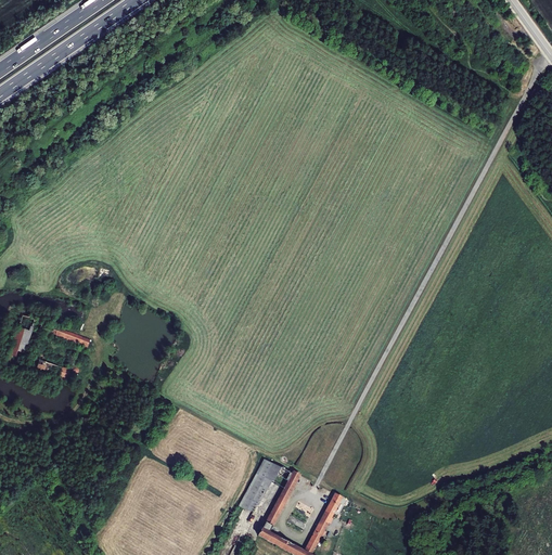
[(37,320),(23,315),(10,361),(24,365),(37,320)]
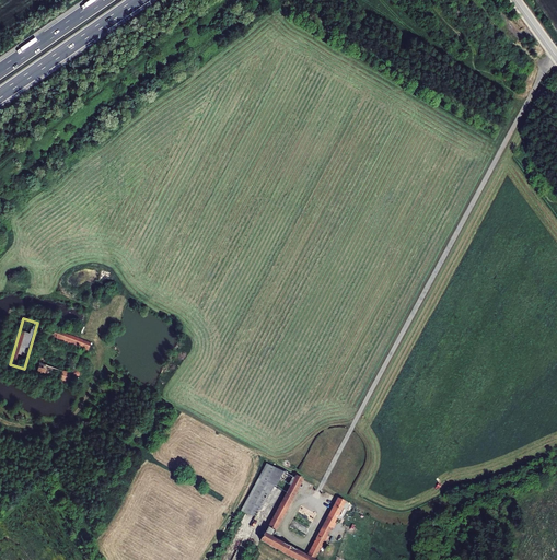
[(84,337),(44,325),(42,334),(82,346),(84,337)]
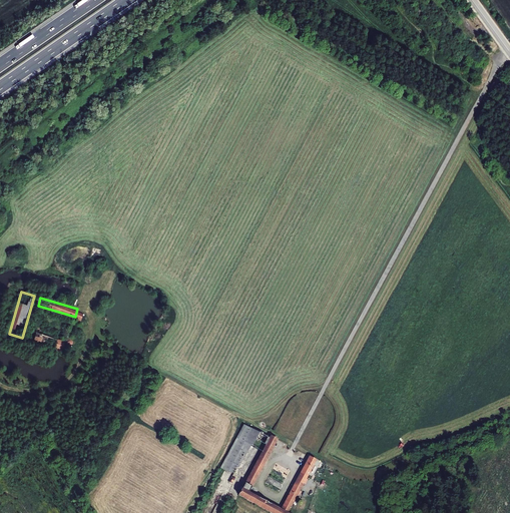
[(67,341),(32,330),(29,339),(31,340),(30,342),(64,352),(67,341)]
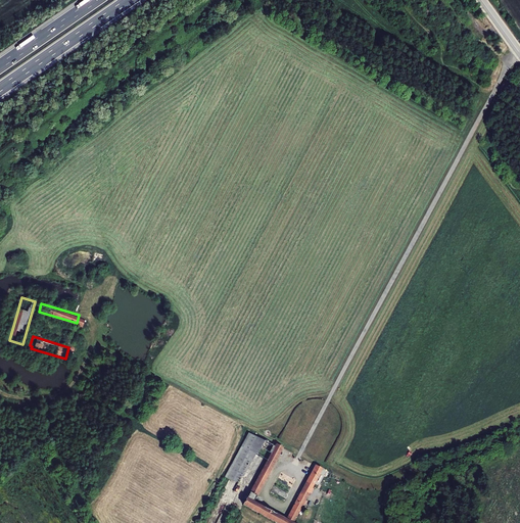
[(276,445),(249,431),(226,473),(251,488),(276,445)]
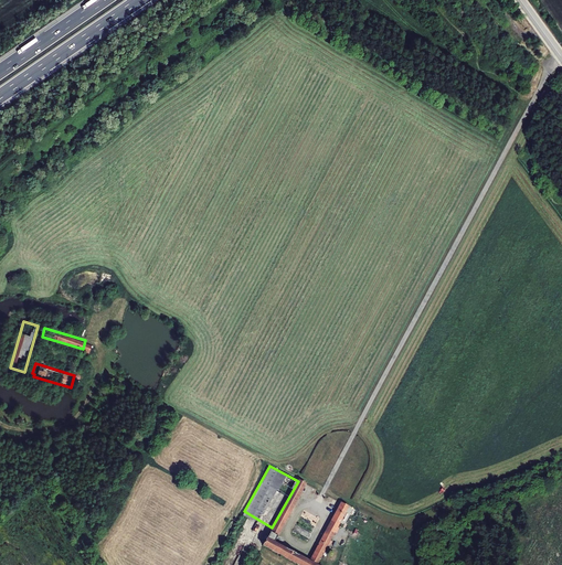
[(275,541),(308,484),(299,479),(298,481),(272,528),(262,545),(297,564),(317,564),(315,564),(341,518),(348,505),(338,500),(306,557),(275,541)]
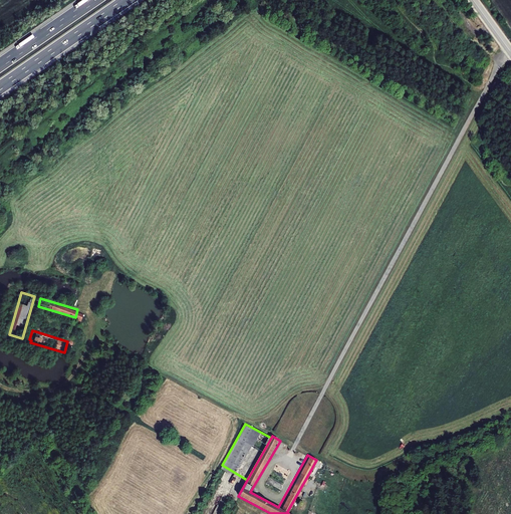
[(316,460),(310,471),(315,473),(321,462),(316,460)]
